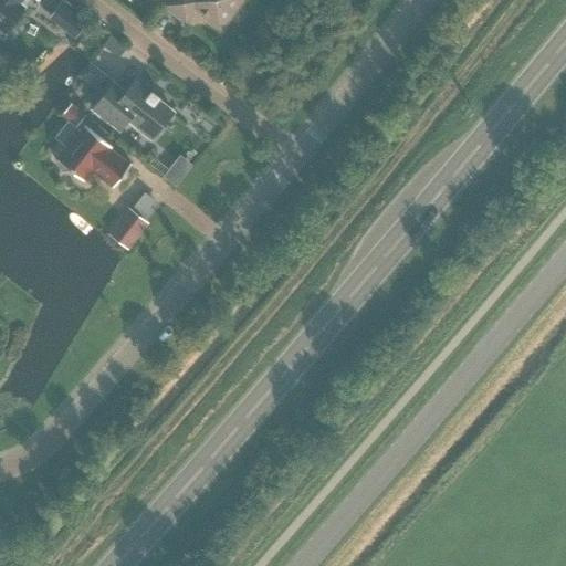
[(21,0),(0,0),(0,28),(4,32),(23,8),(19,3),(21,0)]
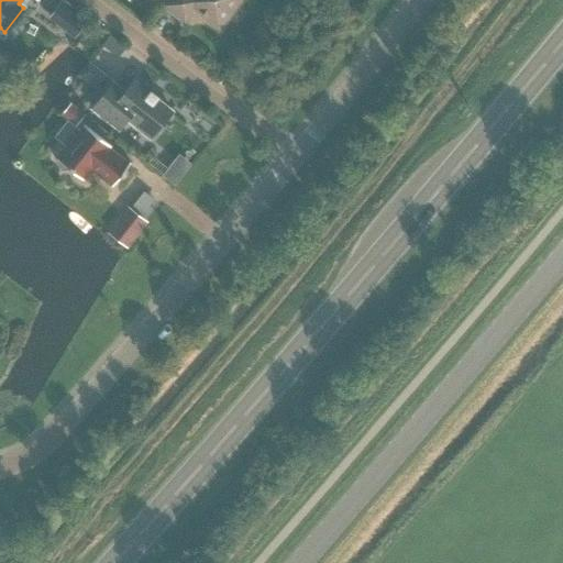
[(166,0),(163,6),(185,21),(195,9),(208,19),(206,21),(218,30),(228,18),(225,17),(234,4),(236,6),(241,0),(166,0)]
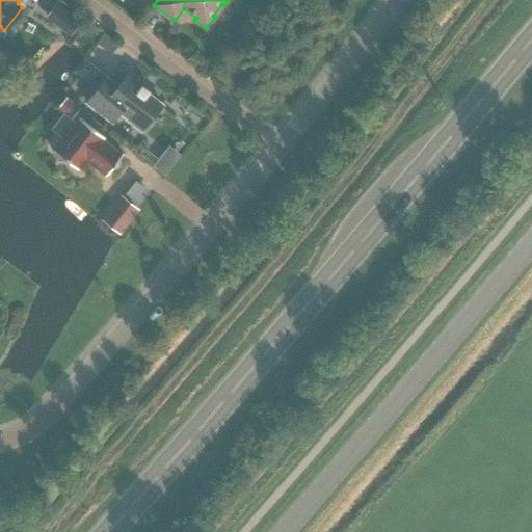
[(53,8),(46,18),(49,20),(55,24),(68,7),(58,1),(53,8)]
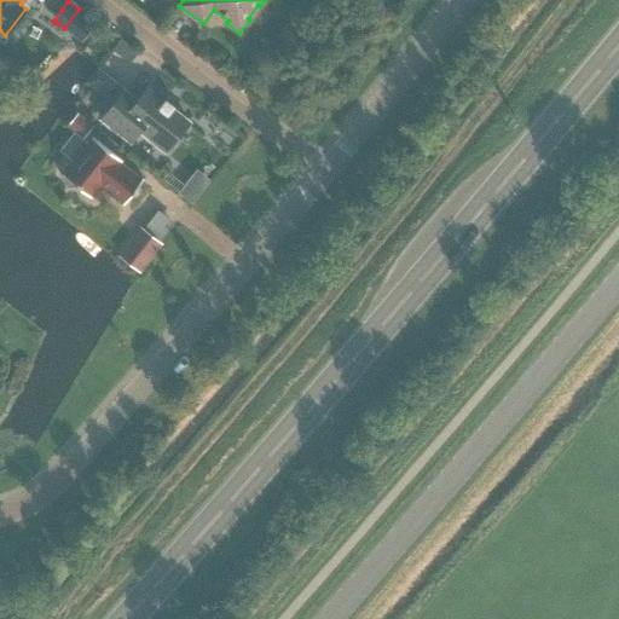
[(136,51),(121,40),(114,50),(128,61),(136,51)]
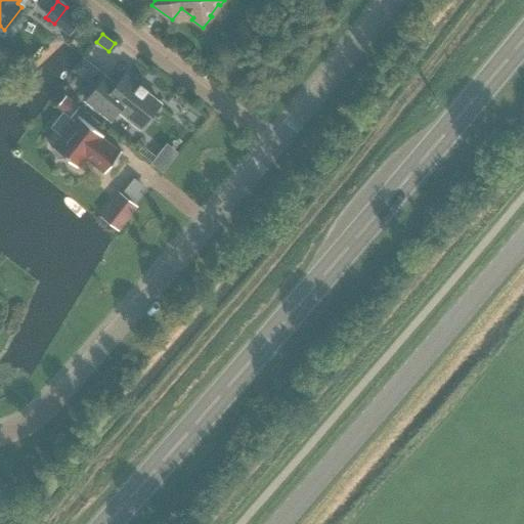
[(99,73),(82,59),(75,70),(92,83),(99,73)]
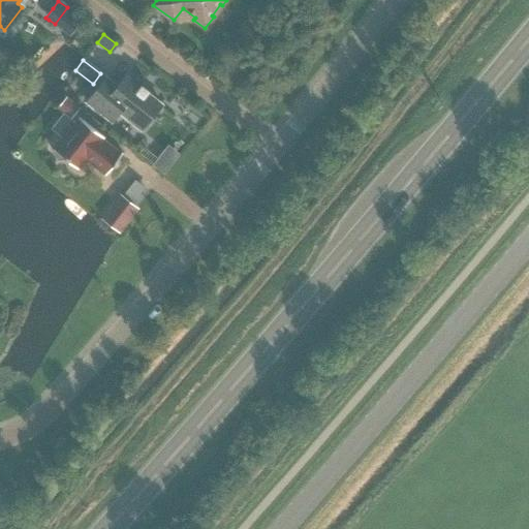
[(142,86),(127,74),(117,87),(105,78),(87,102),(112,122),(119,112),(142,129),(161,104),(139,88),(142,86)]
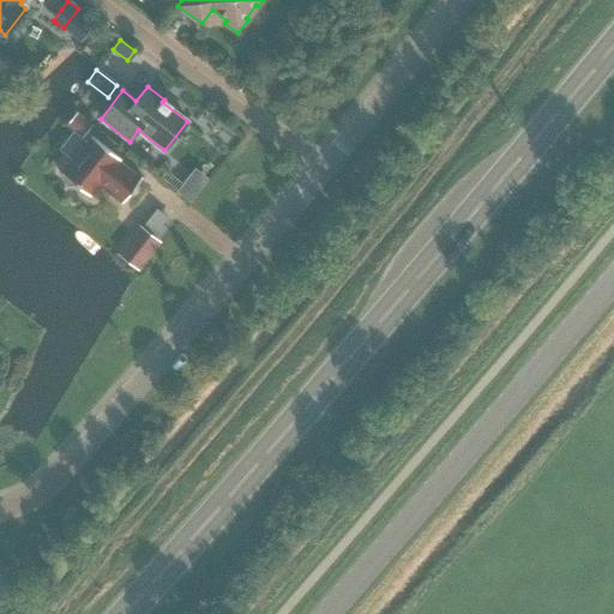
[(85,101),(76,112),(89,122),(90,122),(98,112),(85,101)]
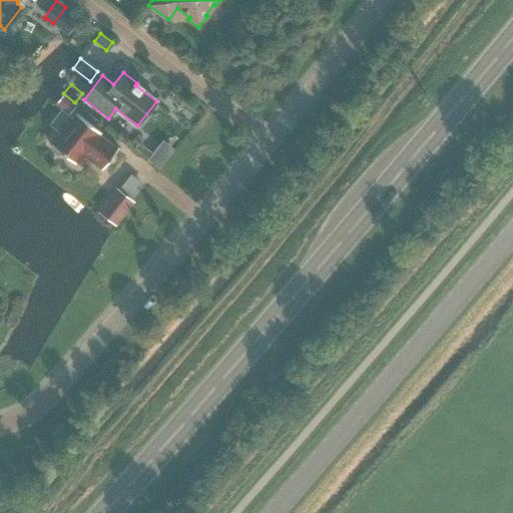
[(77,103),(75,102),(74,102),(63,93),(55,104),(68,114),(77,103)]
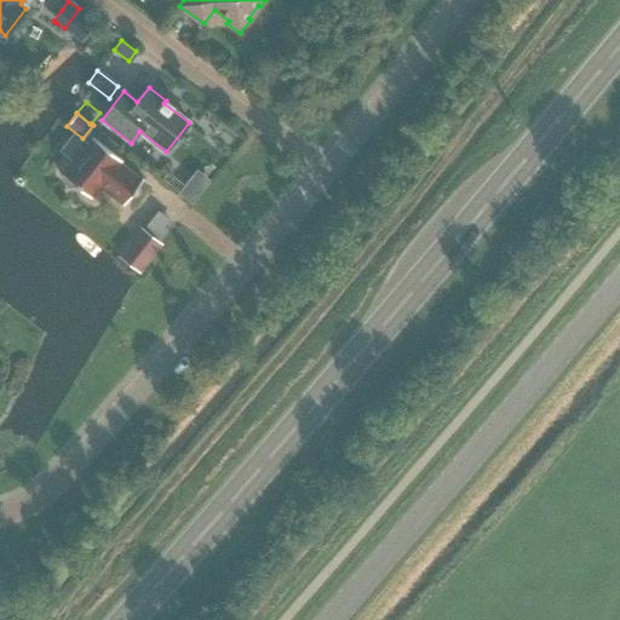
[(76,187),(92,200),(93,199),(92,197),(101,185),(122,204),(121,206),(122,206),(144,179),(143,179),(141,181),(120,165),(122,161),(92,137),(91,138),(93,141),(74,165),(65,166),(63,172),(63,177),(64,183),(68,188),(76,187)]
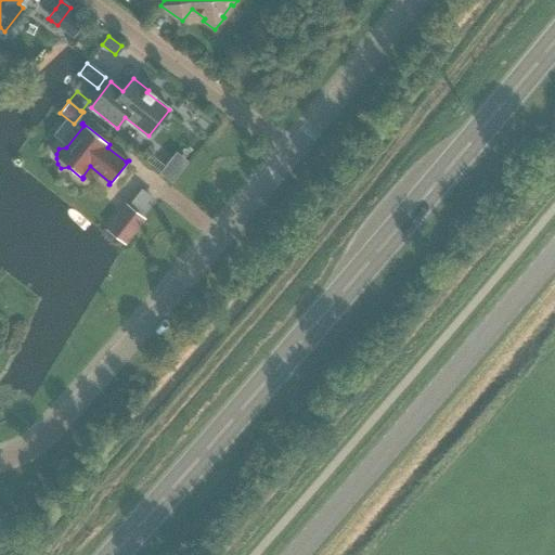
[(159,173),(169,181),(171,183),(178,176),(166,166),(159,173)]
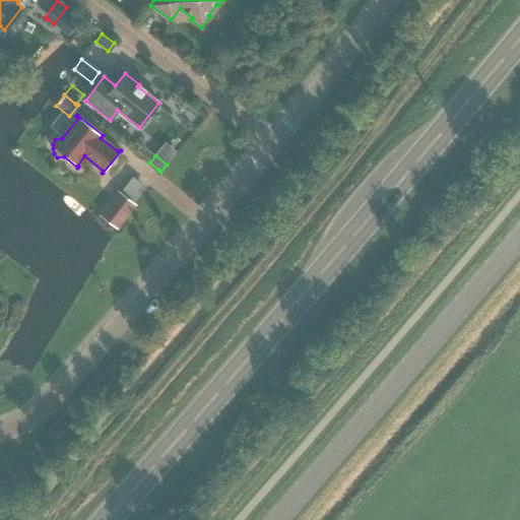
[(135,205),(119,192),(101,215),(117,229),(135,205)]
